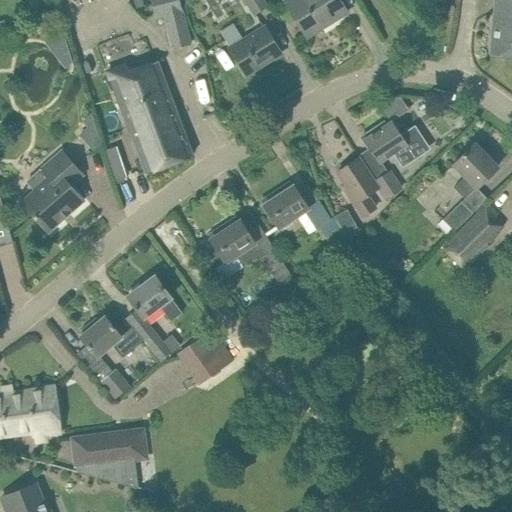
[(173,48),(189,44),(179,0),(151,0),(156,21),(166,19),(173,48)]
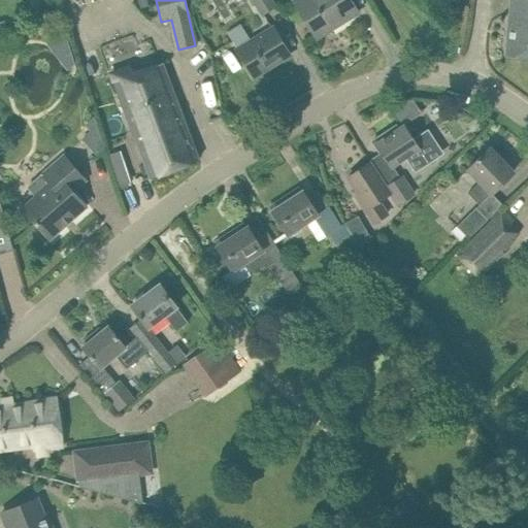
[(252,0),(261,14),(276,5),(273,0),(252,0)]
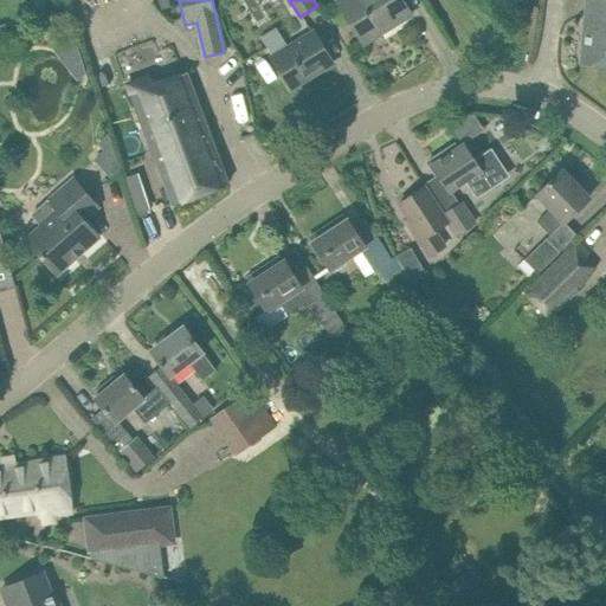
[(394,24),(411,14),(401,0),(342,0),(339,2),(363,44),(365,43),(362,39),(392,20),(394,24)]
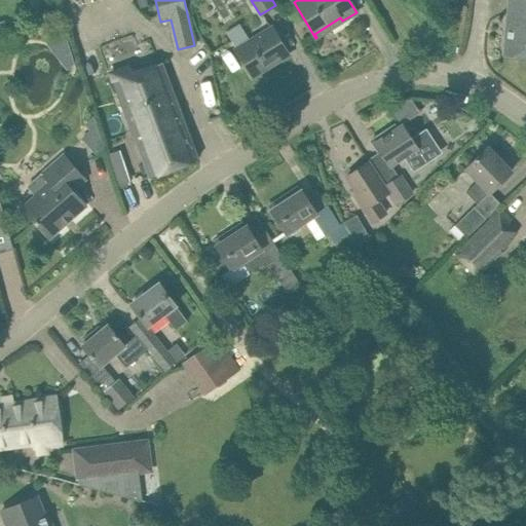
[(525,0),(508,0),(503,54),(525,57),(525,0)]
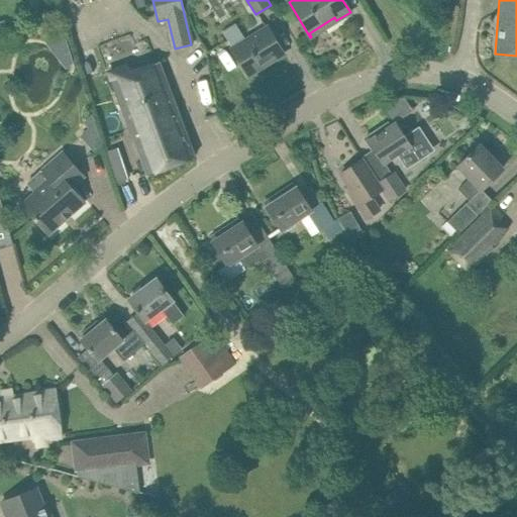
[(268,26),(231,48),(247,76),(284,53),(268,26)]
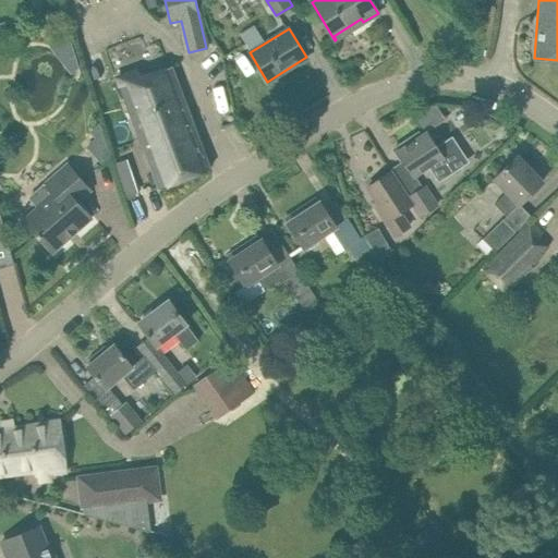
[(171,67),(142,77),(138,68),(117,75),(159,187),(209,169),(171,67)]
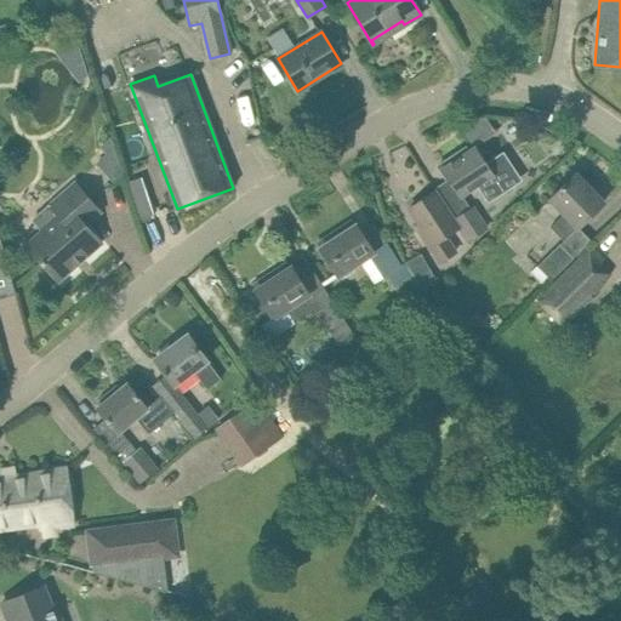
[(107,154),(96,163),(113,183),(124,174),(112,137),(100,147),(107,154)]
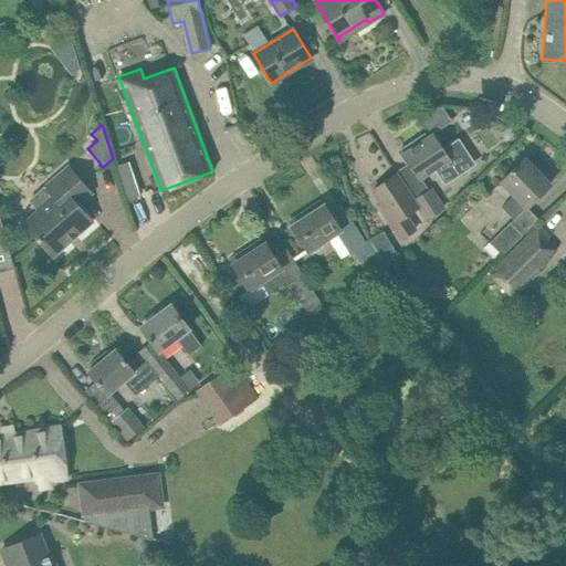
[(407,160),(419,178),(436,168),(444,182),(472,164),(459,143),(444,153),(432,134),(418,144),(416,139),(399,150),(406,161),(407,160)]
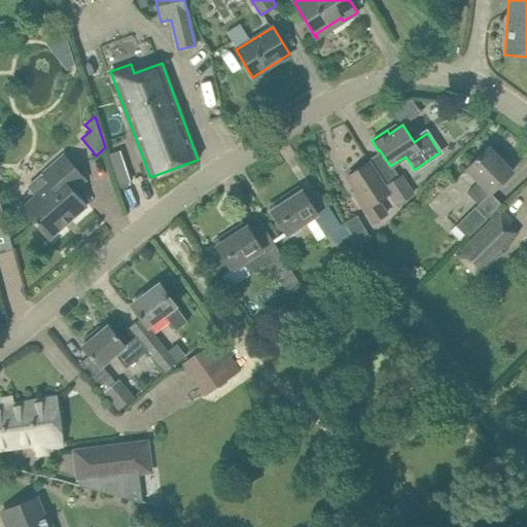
[(478,205),(490,192),(490,194),(512,172),(488,147),(466,168),(480,181),(467,194),(478,205)]
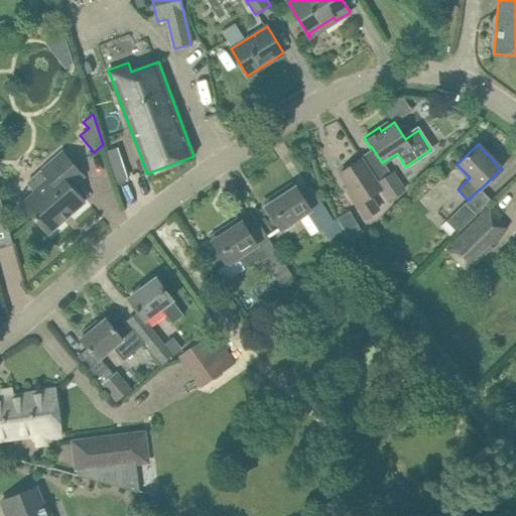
[(34,191),(21,203),(34,218),(48,233),(85,202),(71,186),(84,175),(70,160),(62,151),(40,170),(27,181),(34,191)]
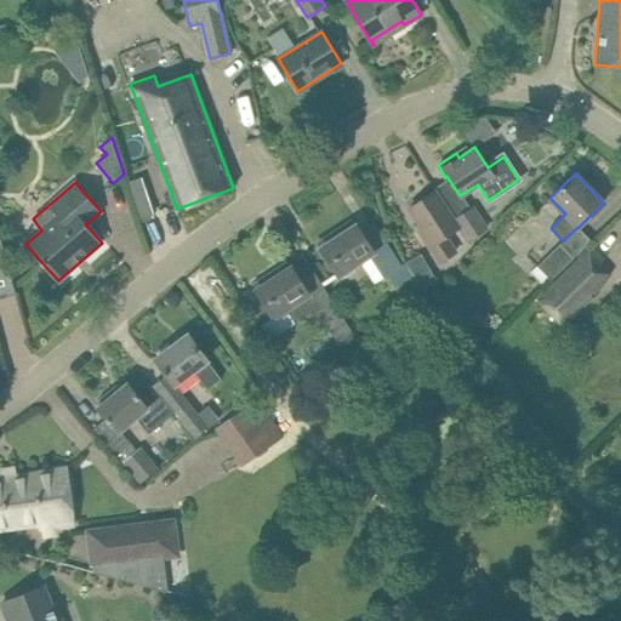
[(459,227),(454,220),(434,191),(409,208),(422,228),(419,229),(440,262),(455,251),(445,237),(459,227)]
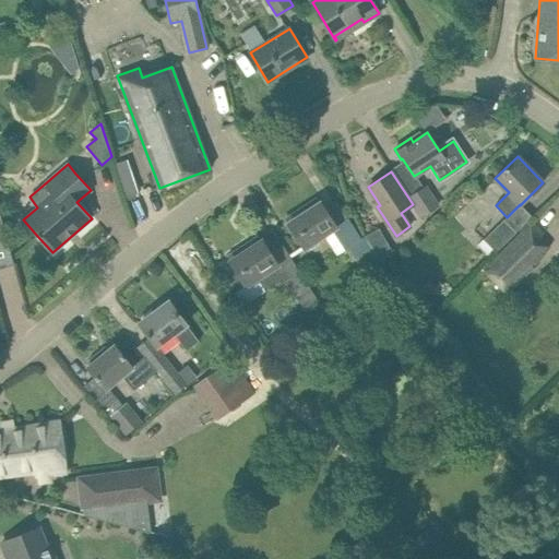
[(134,177),(120,182),(126,199),(140,193),(134,177)]
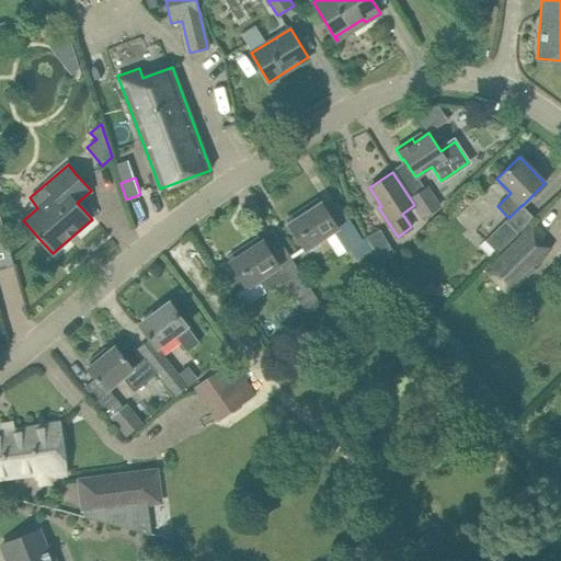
[(427,187),(410,198),(414,205),(422,217),(439,206),(427,187)]
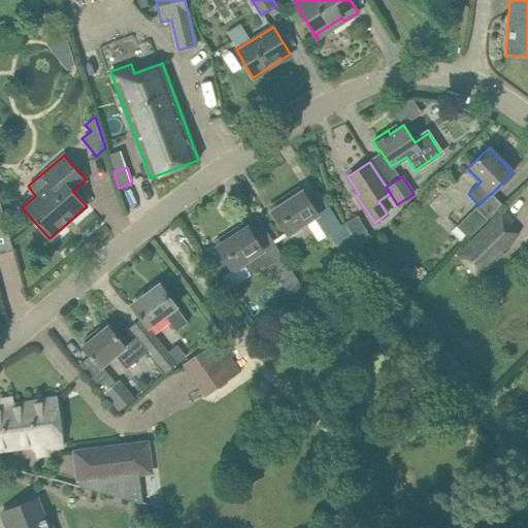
[(287,195),(269,206),(288,233),(314,217),(326,235),(340,226),(328,205),(317,212),(302,191),(290,199),(287,195)]
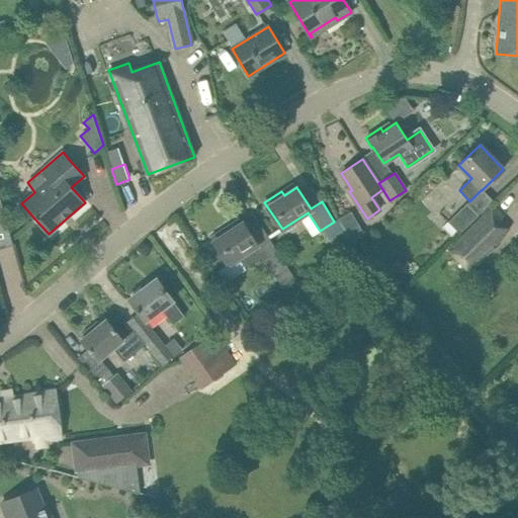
[(456,230),(459,233),(478,216),(466,203),(442,227),(446,231),(447,229),(452,234),(456,230)]
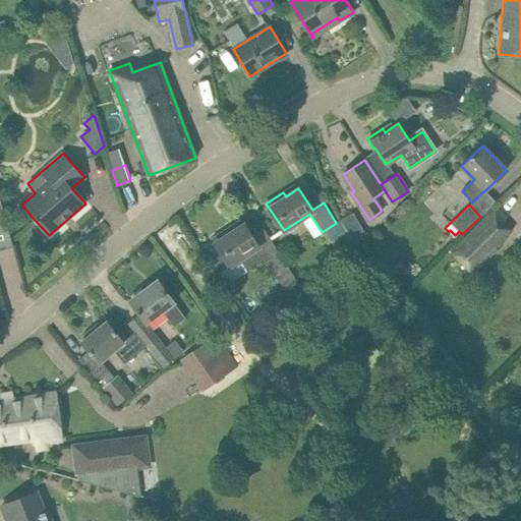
[(356,212),(343,219),(353,238),(366,230),(356,212)]
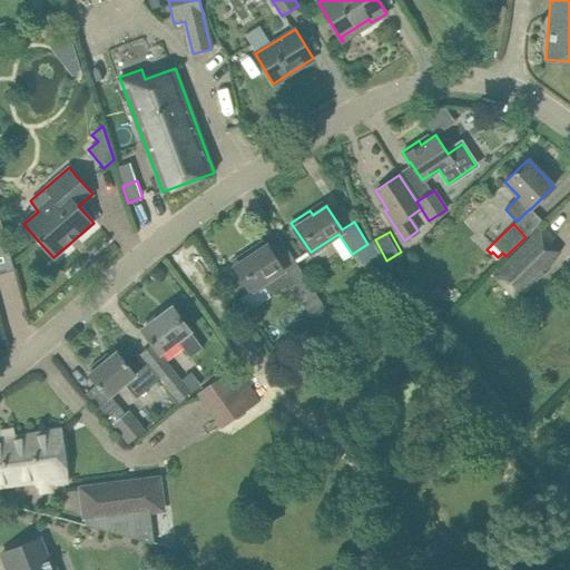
[(253,247),(232,261),(251,292),(255,288),(257,292),(265,287),(268,293),(274,294),(287,285),(292,293),(298,304),(303,302),(313,320),(327,312),(310,282),(308,282),(294,261),(283,268),(267,245),(256,252),(253,247)]
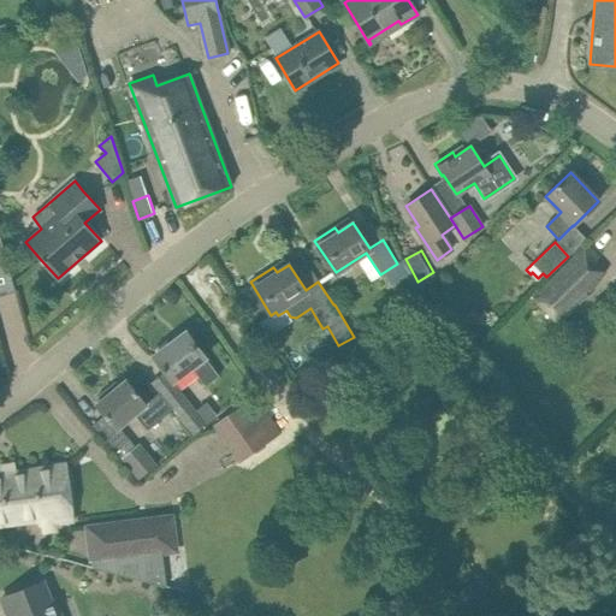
[(533,298),(557,324),(586,295),(562,270),(533,298)]
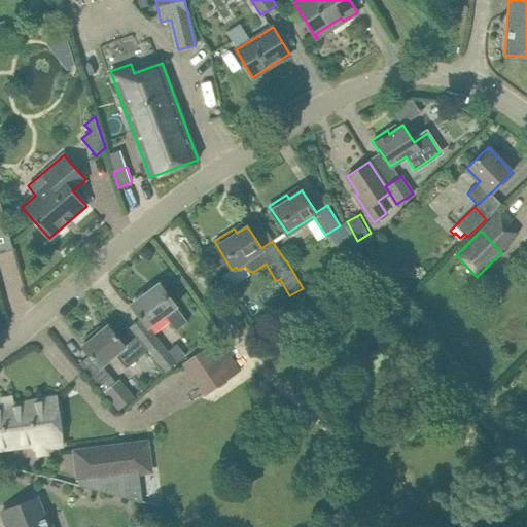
[(159,283),(132,304),(142,318),(149,327),(165,315),(176,330),(188,322),(171,300),(159,283)]
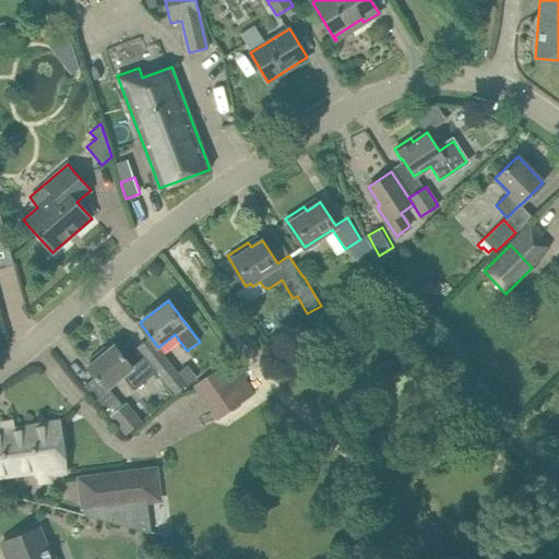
[(87,366),(87,367),(95,377),(106,390),(107,389),(121,377),(133,391),(157,370),(144,356),(132,366),(128,360),(114,344),(100,355),(96,355),(87,361),(87,366)]
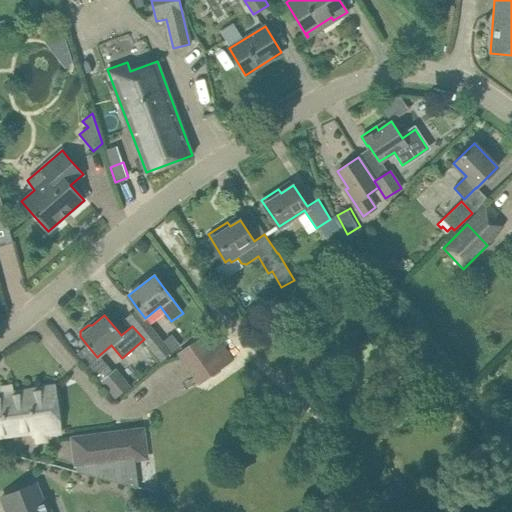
[(210,331),(181,351),(203,381),(231,361),(210,331)]
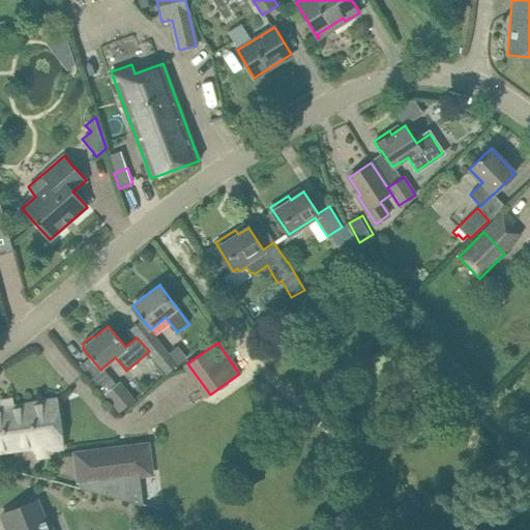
[(160,344),(150,353),(167,374),(178,364),(177,364),(186,356),(177,345),(168,353),(160,344)]
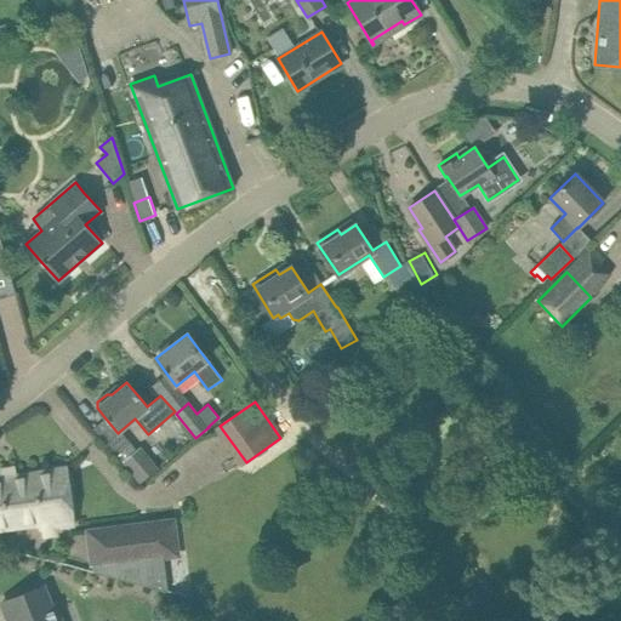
[(135,451),(123,462),(124,462),(141,483),(158,468),(141,448),(135,451)]
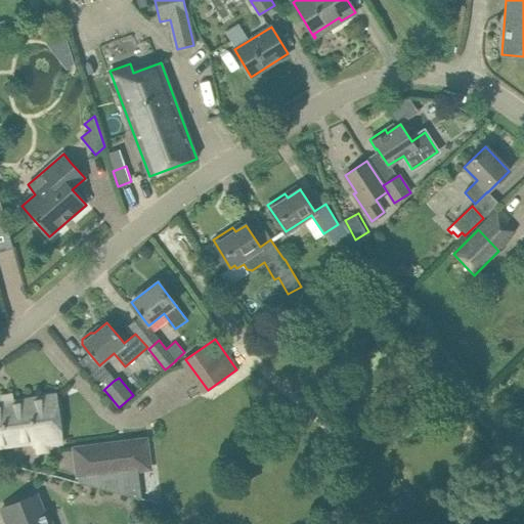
[(0,403),(0,446),(33,442),(34,446),(59,442),(56,394),(0,403)]
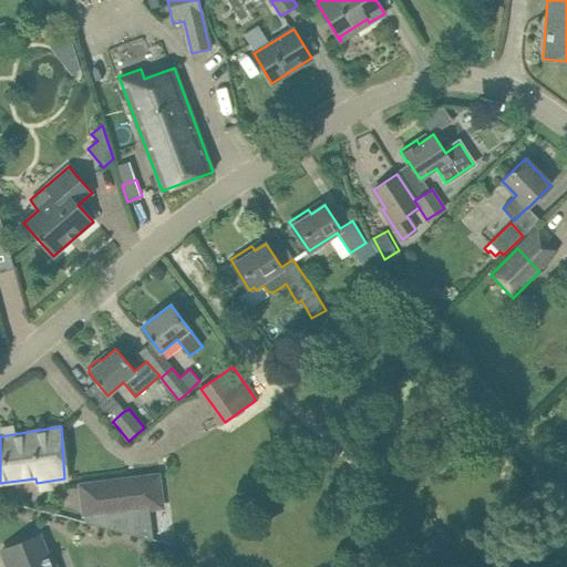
[(79,485),(83,522),(152,540),(143,476),(79,485)]
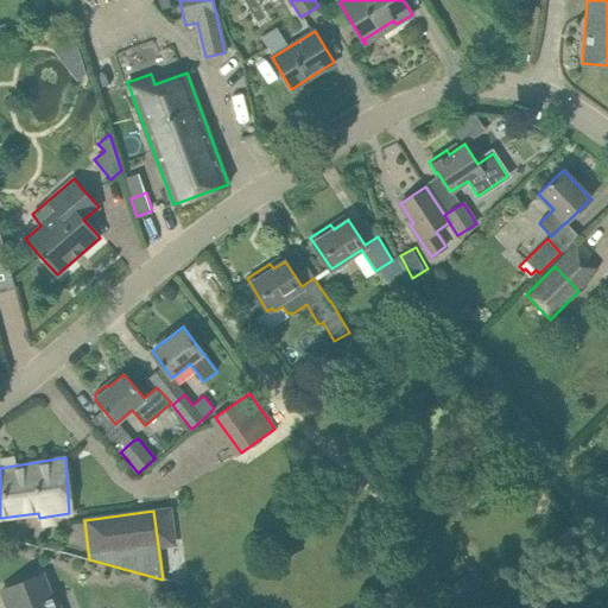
[(49,593),(42,574),(1,589),(8,607),(58,607),(52,591),(49,593)]
